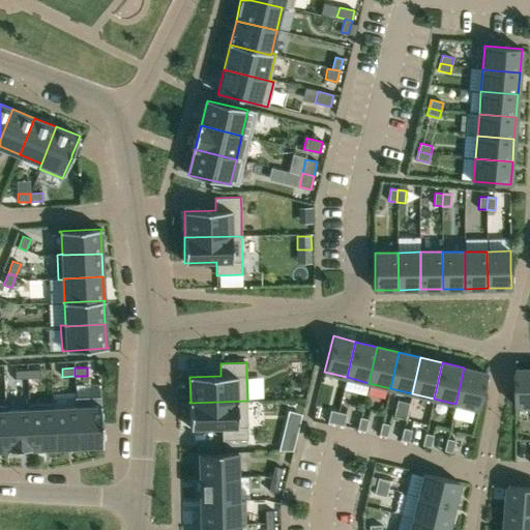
[(464,367),(455,404),(478,409),(487,374),(464,367)]
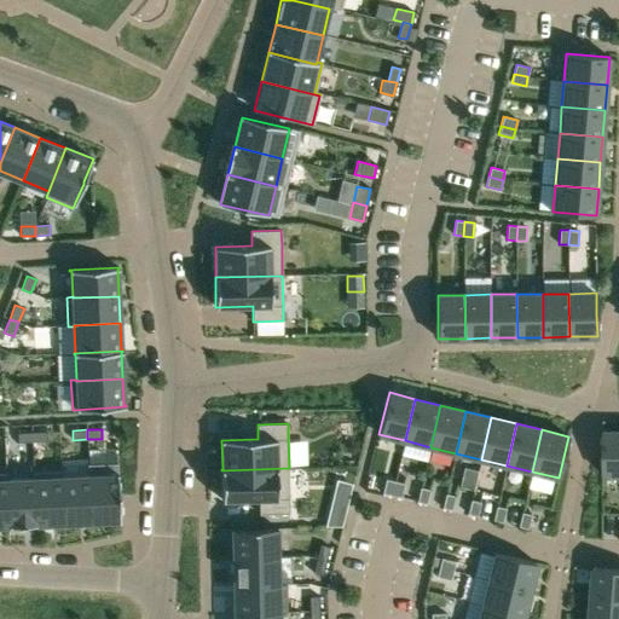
[(618,431),(605,431),(603,474),(618,474),(618,431)]
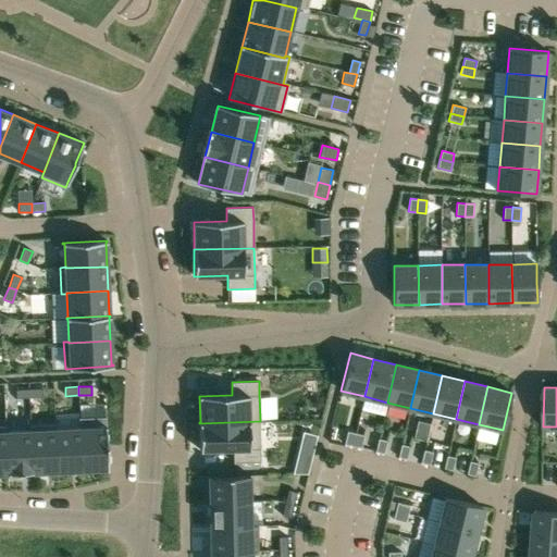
[(28,388),(16,390),(16,398),(29,397),(28,388)]
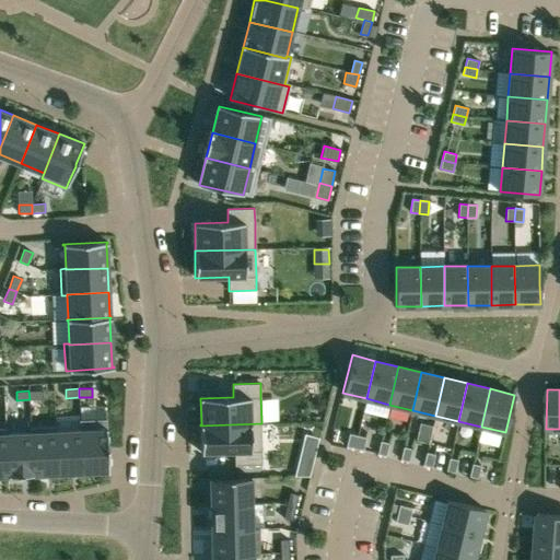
[(42,391),(28,391),(30,399),(43,399),(42,391)]
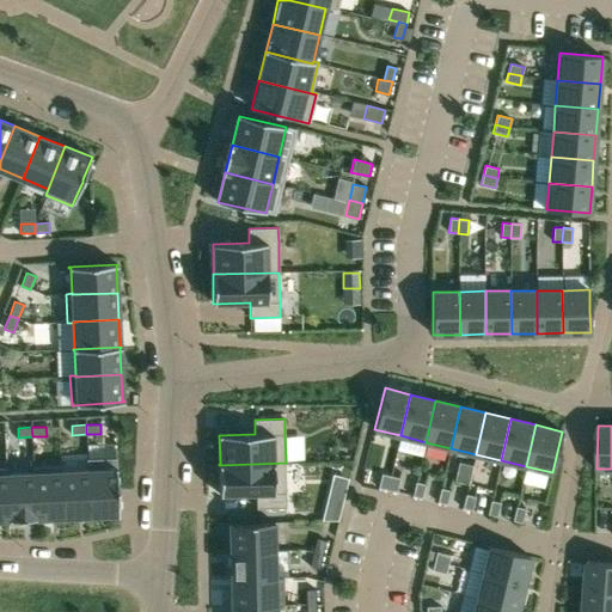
[(116,458),(86,459),(87,470),(89,470),(91,515),(117,514),(117,516),(118,516),(116,458)]
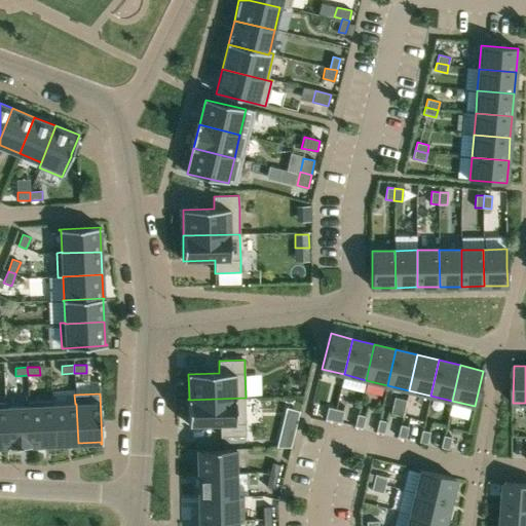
[(246,398),(188,400),(189,425),(220,424),(221,437),(246,437),(246,423),(246,398)]
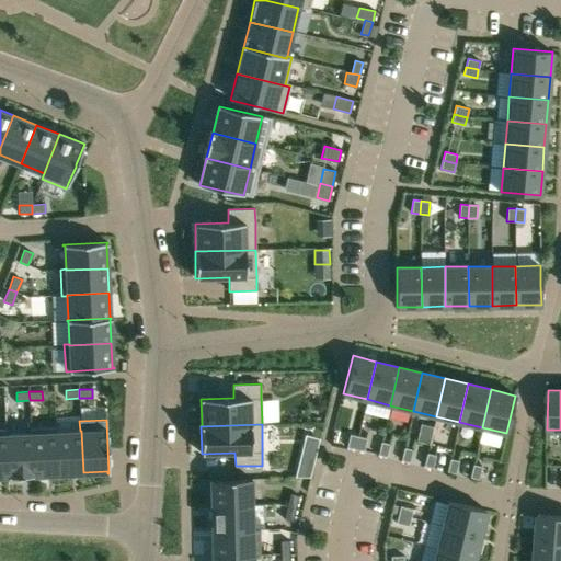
[(57,427),(30,428),(30,434),(31,434),(33,476),(58,474),(56,433),(57,432),(57,427)]
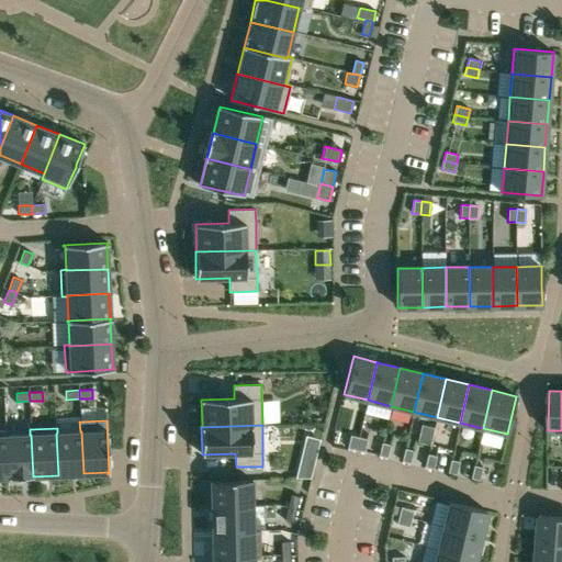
[(57,433),(56,434),(58,475),(83,473),(81,431),(80,431),(57,433)]
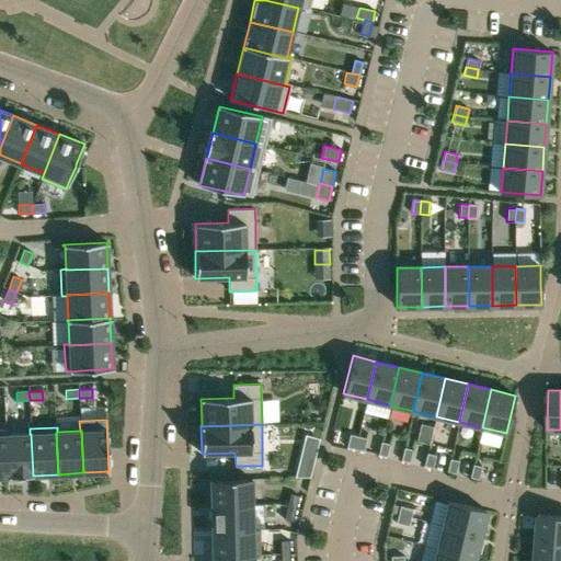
[(7,435),(6,435),(8,477),(33,476),(31,434),(30,434),(7,435)]
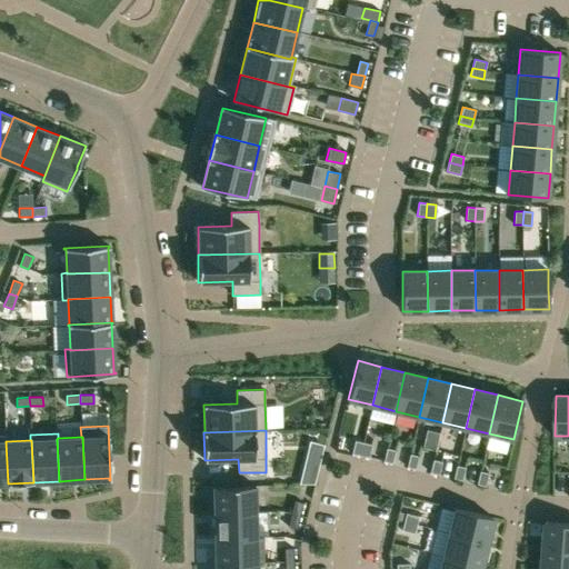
[(309,440),(305,461),(319,466),(325,445),(309,440)]
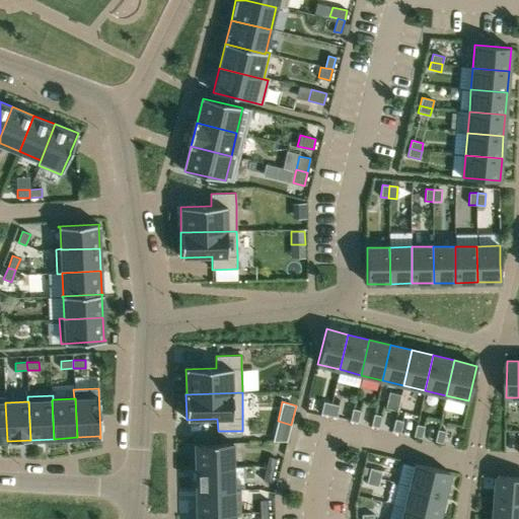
[(323,401),(320,414),(328,416),(331,403),(323,401)]
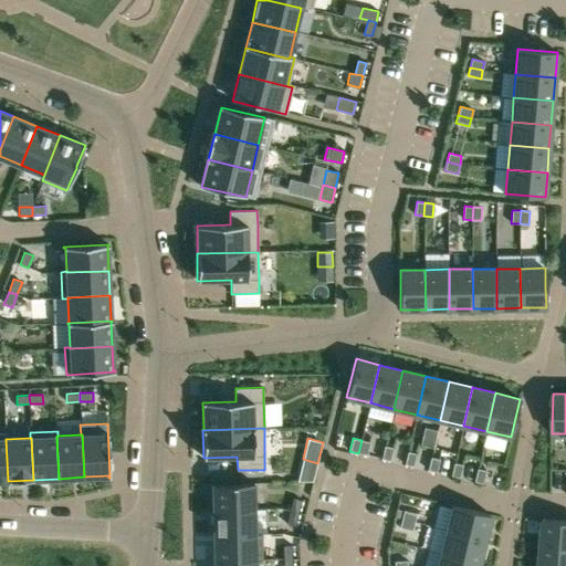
[(362,440),(358,453),(367,456),(370,442),(362,440)]
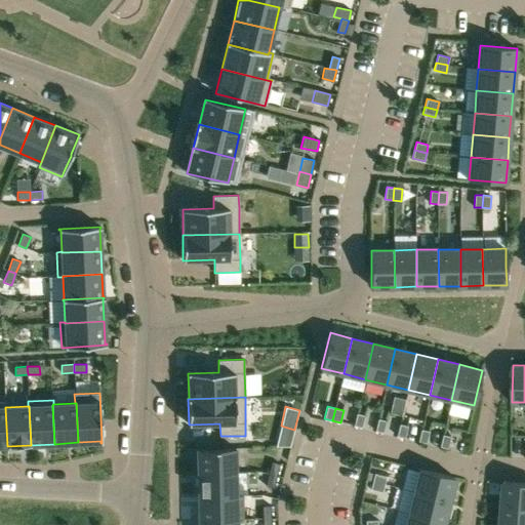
[(357,413),(354,426),(362,428),(365,415),(357,413)]
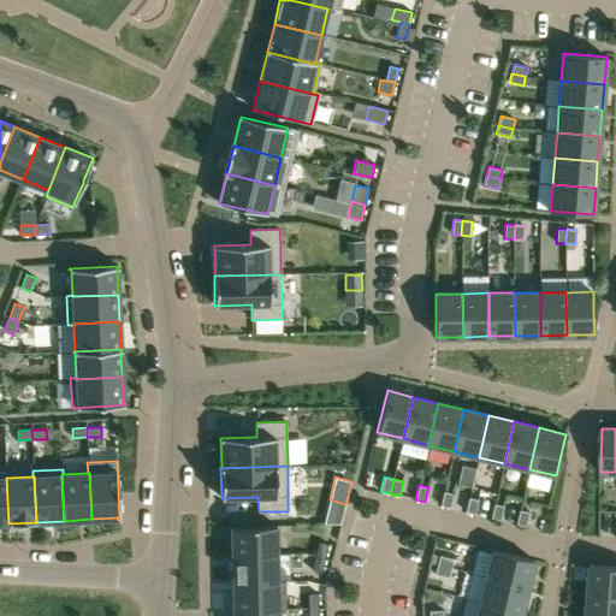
[(444,491),(440,505),(450,508),(454,493),(444,491)]
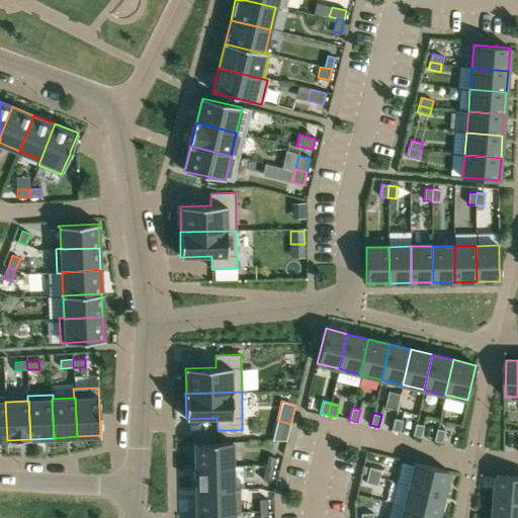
[(395,419),(392,430),(400,432),(403,420),(395,419)]
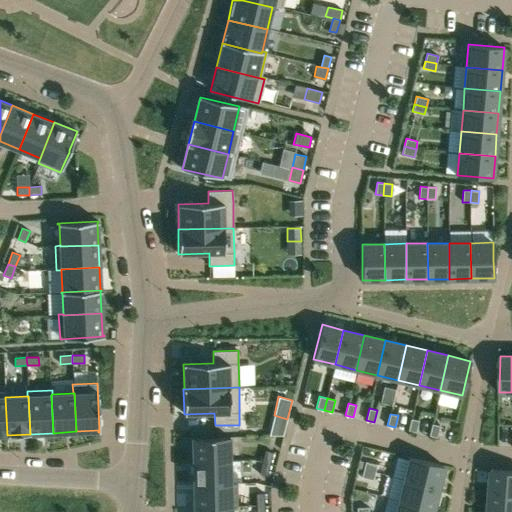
[(411,419),(408,430),(410,431),(416,432),(418,421),(413,419),(411,419)]
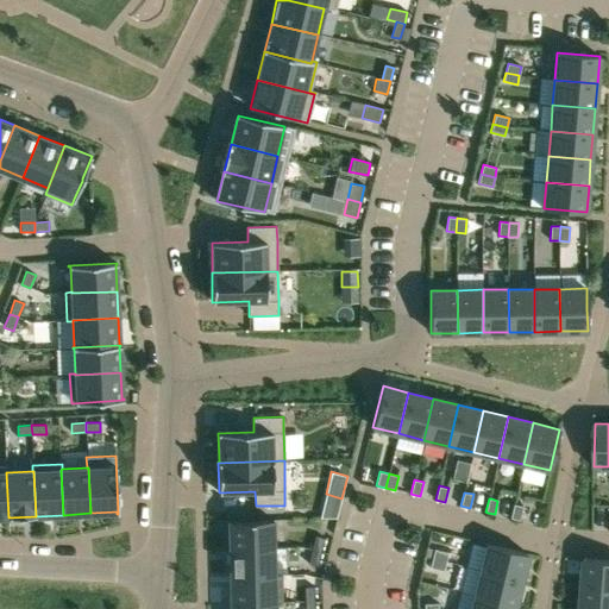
[(514,504),(510,518),(520,520),(523,507),(514,504)]
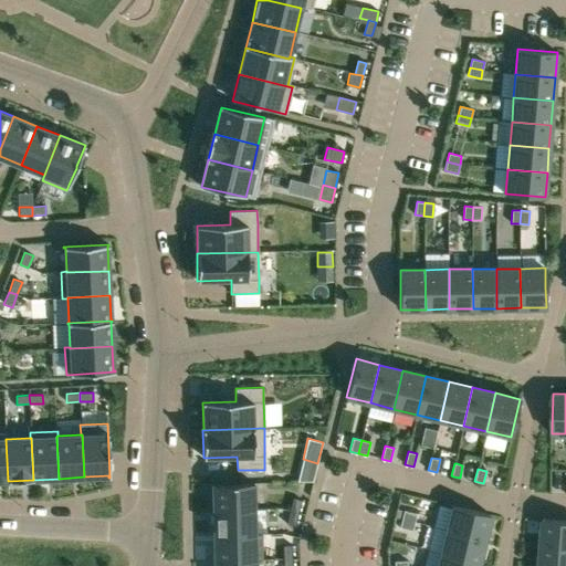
[(254,483),(212,484),(212,511),(254,510),(254,483)]
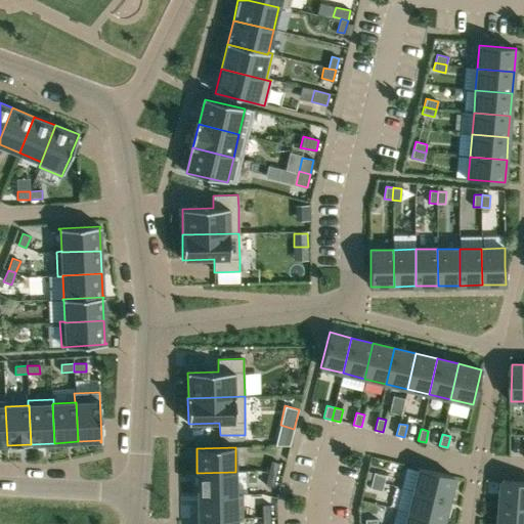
[(271,461),(268,473),(276,475),(279,463),(271,461)]
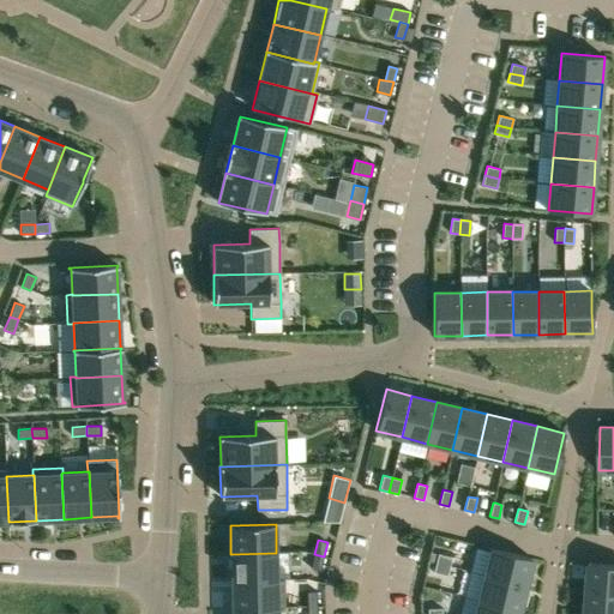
[(491,548),(485,575),(525,584),(533,559),(491,548)]
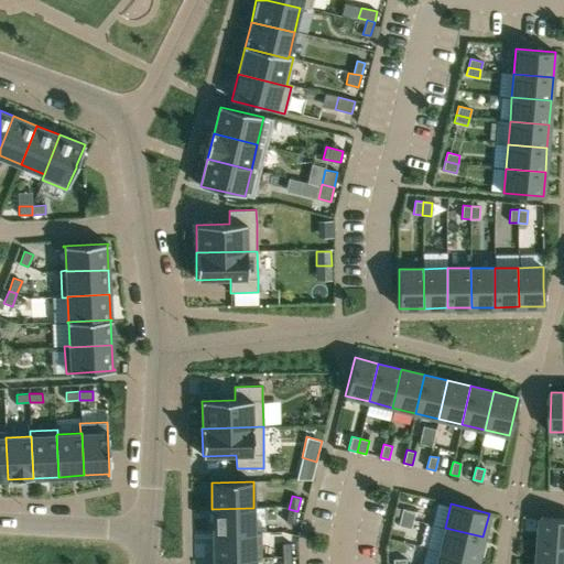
[(253,508),(212,509),(213,533),(255,532),(253,508)]
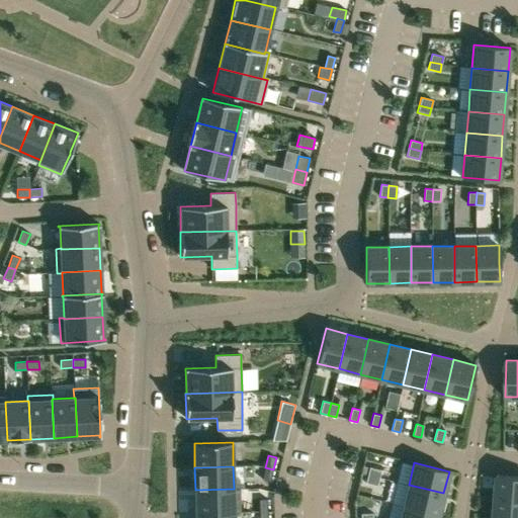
[(265,467),(262,480),(270,482),(273,469),(265,467)]
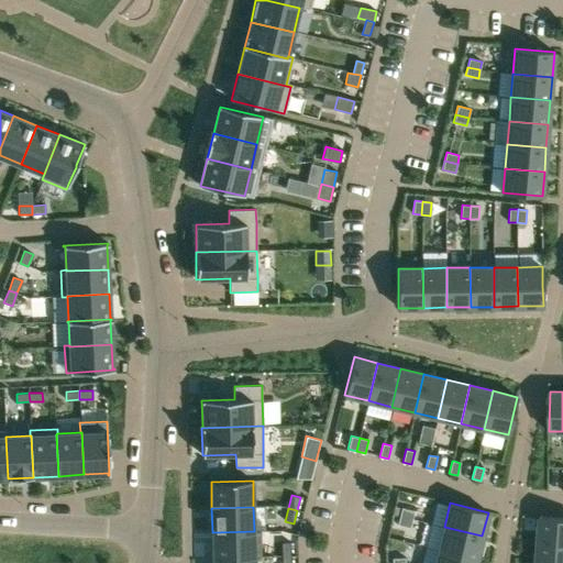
[(401,508),(399,516),(412,519),(415,510),(401,508)]
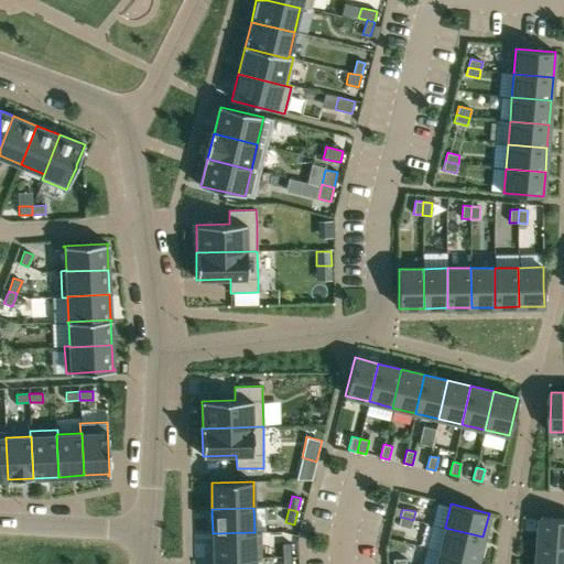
[(400,517),(398,525),(411,529),(413,520),(400,517)]
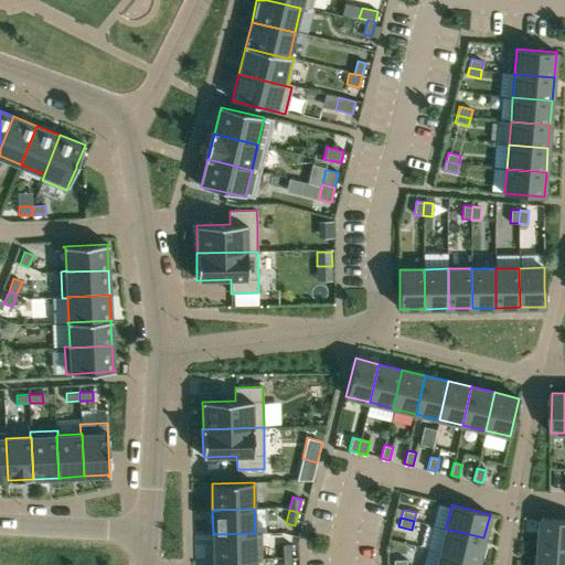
[(564,519),(543,518),(541,543),(564,544),(564,519)]
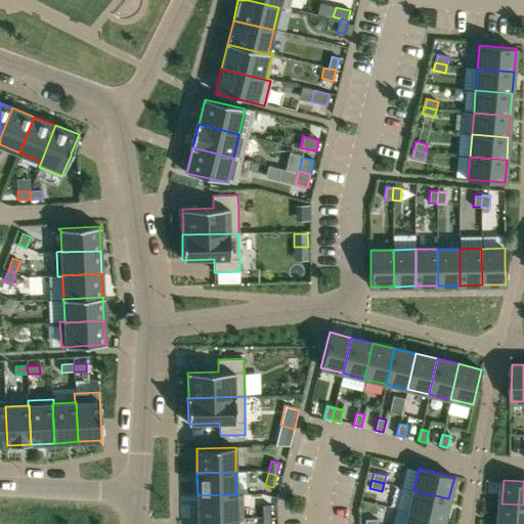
[(413,490),(408,512),(443,520),(448,498),(413,490)]
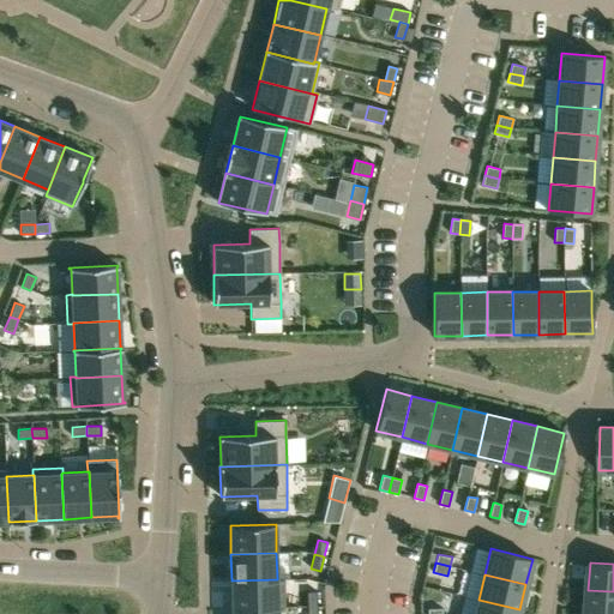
[(277,579),(232,581),(232,608),(277,607),(284,607),(283,579),(277,579)]
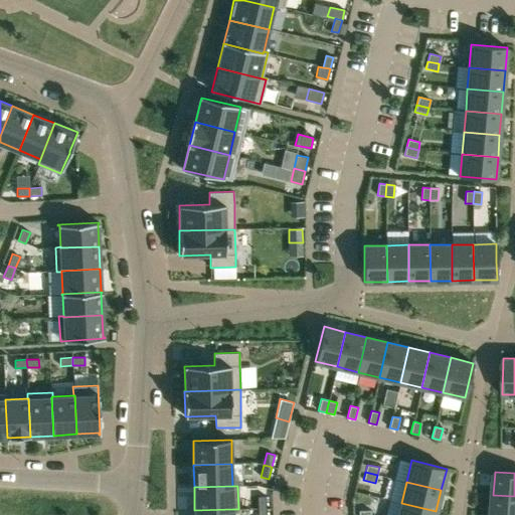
[(514,514),(514,496),(493,495),(491,514),(514,514)]
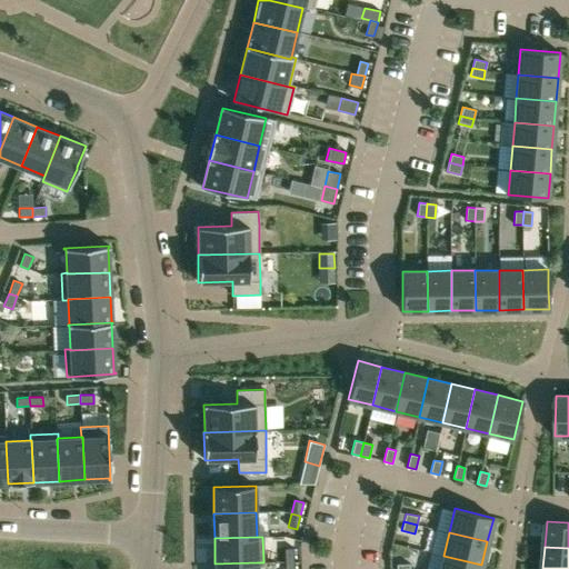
[(293,548),(285,549),(286,562),(295,561),(293,548)]
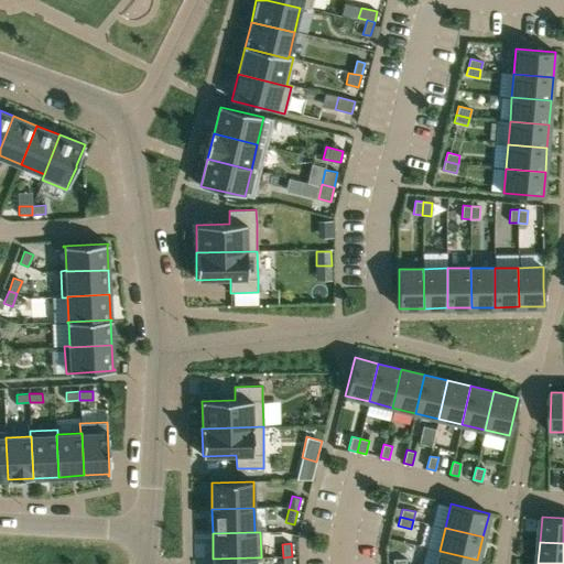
[(440,551),(435,563),(475,563),(477,560),(440,551)]
